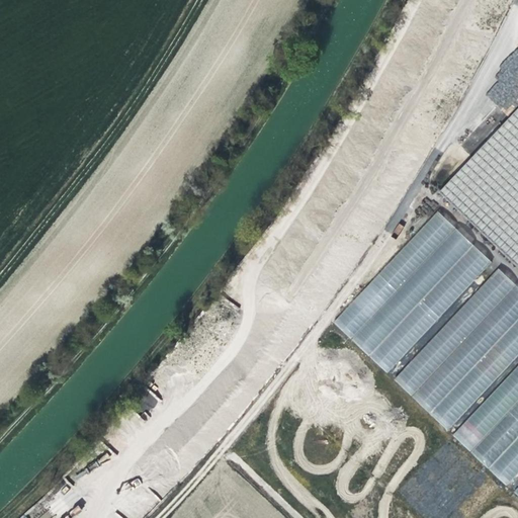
[(517,103),(438,189),(517,264),(517,103)]
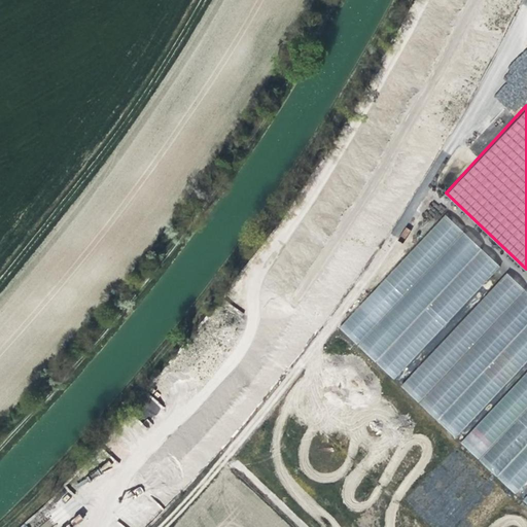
[(465,231),(447,212),(338,325),(357,344),(465,231)]
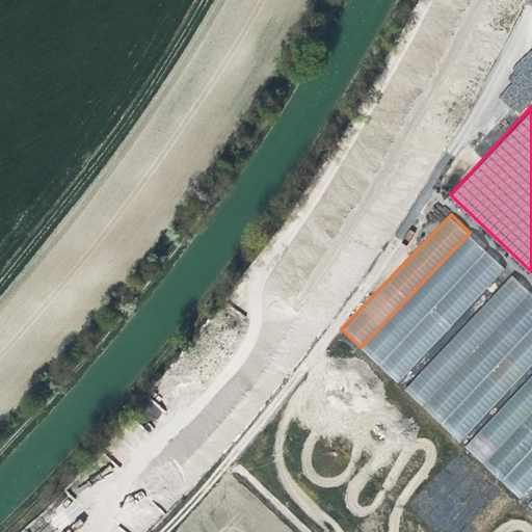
[(488,250),(470,233),(361,347),(378,364),(488,250)]
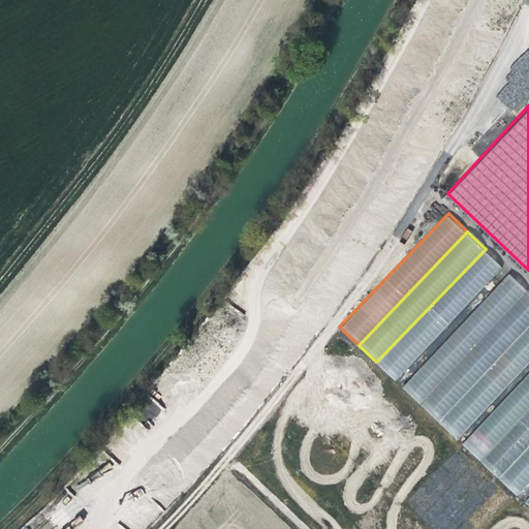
[(504,267),(486,249),(376,362),(396,381),(504,267)]
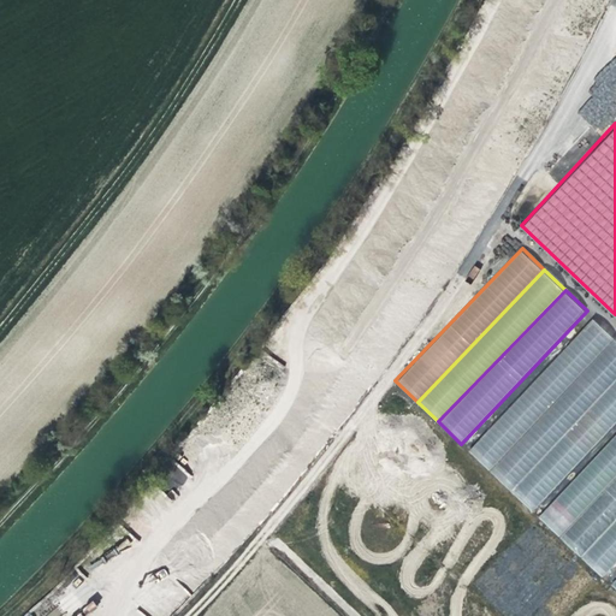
[(615,337),(594,318),(467,450),(489,469),(615,337)]
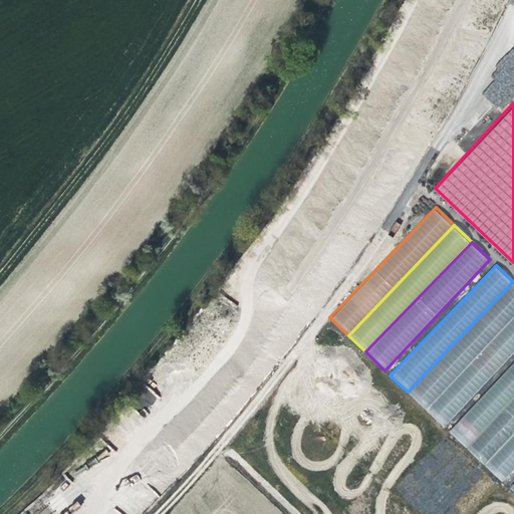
[(513,316),(513,281),(408,392),(426,410),(513,316)]
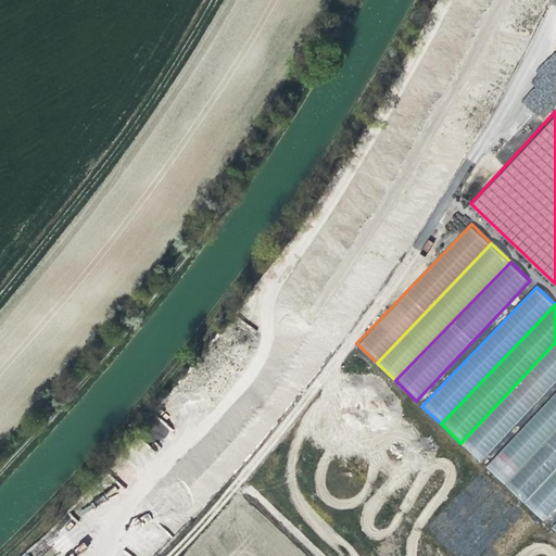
[(555,384),(555,342),(460,443),(482,463),(555,384)]
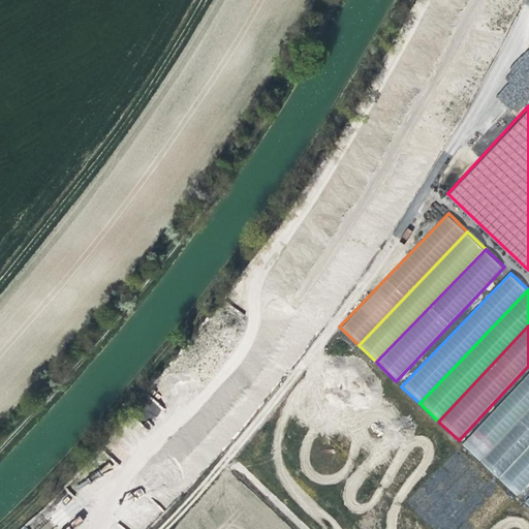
[(528,408),(528,372),(462,442),(480,460),(528,408)]
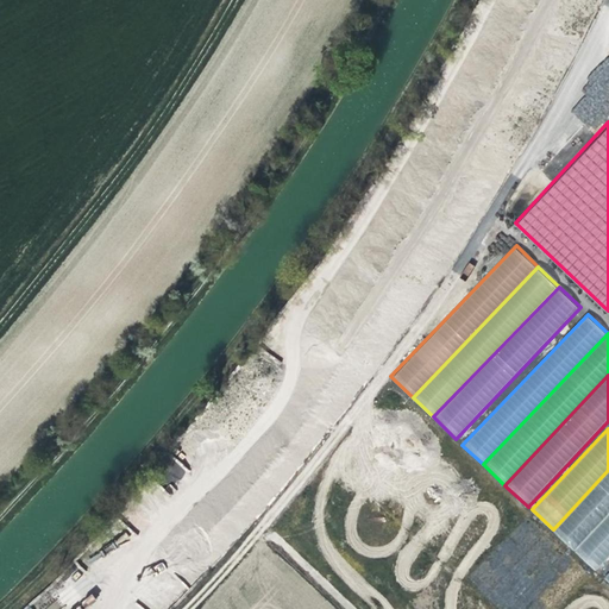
[(608,513),(608,470),(553,529),(576,548),(608,513)]
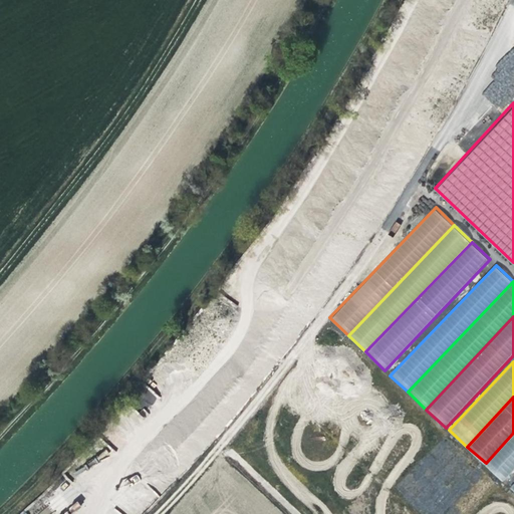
[(513,472),(513,433),(486,463),(485,464),(504,483),(513,472)]
